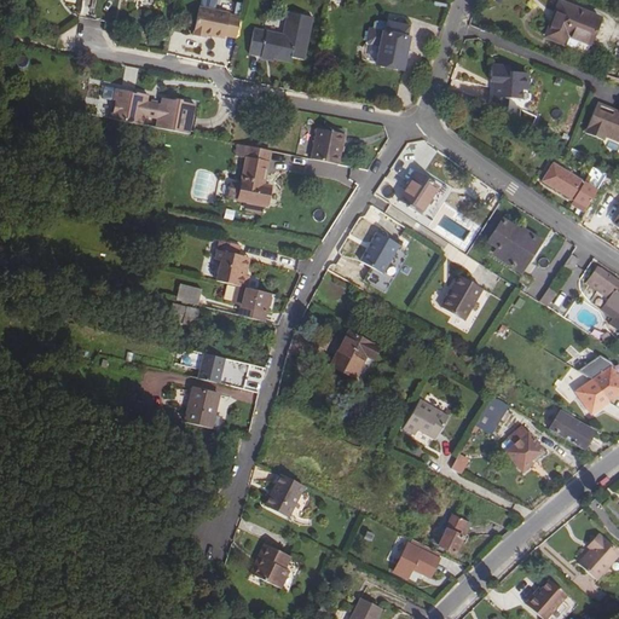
[(600,18),(559,1),(545,36),(565,45),(586,55),(590,45),(600,18)]
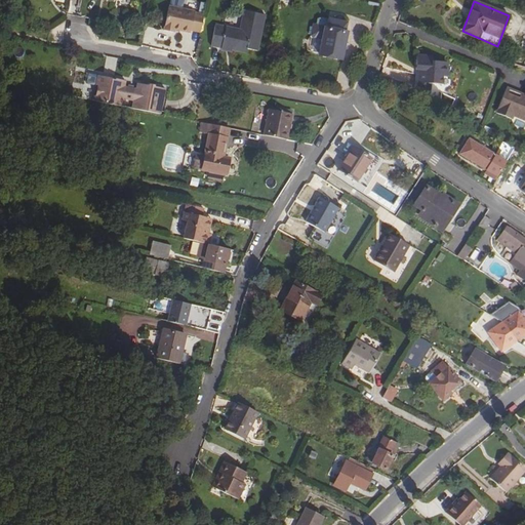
[(195,11),(169,6),(164,30),(175,32),(175,29),(191,32),(192,30),(201,32),(204,14),(195,12),(195,11)]
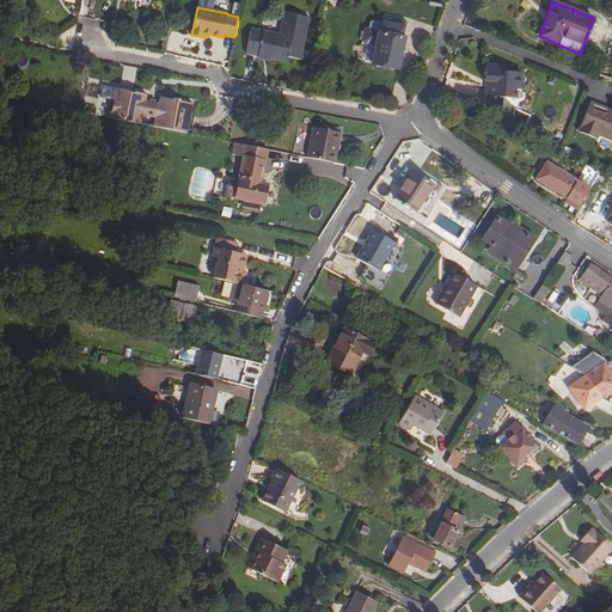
[(280,31),(252,25),(246,51),(258,54),(258,51),(271,54),(271,56),(287,60),(288,56),(300,59),(310,16),(285,10),(280,31)]
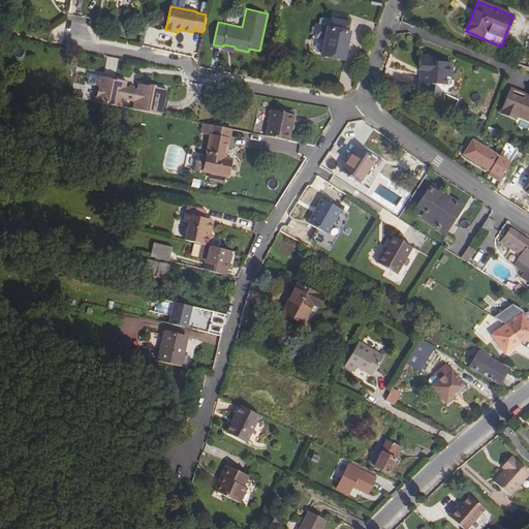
[(321,56),(344,60),(349,33),(347,32),(349,23),(331,19),(331,20),(322,19),(320,20),(319,25),(315,27),(313,36),(315,38),(324,40),(321,56)]
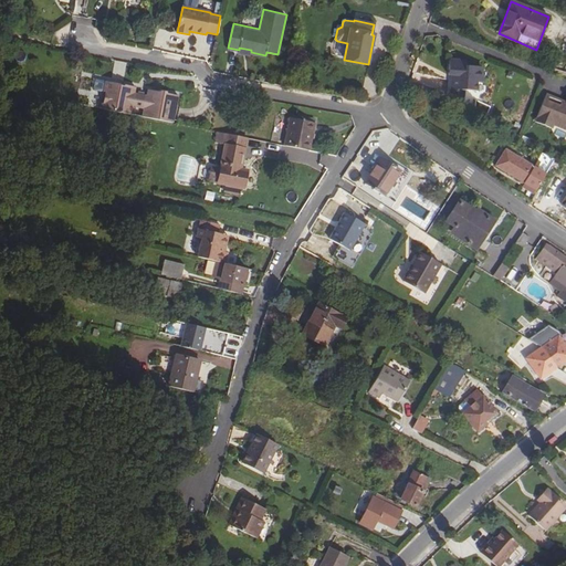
[(344,43),(333,42),(332,53),(342,54),(344,43)]
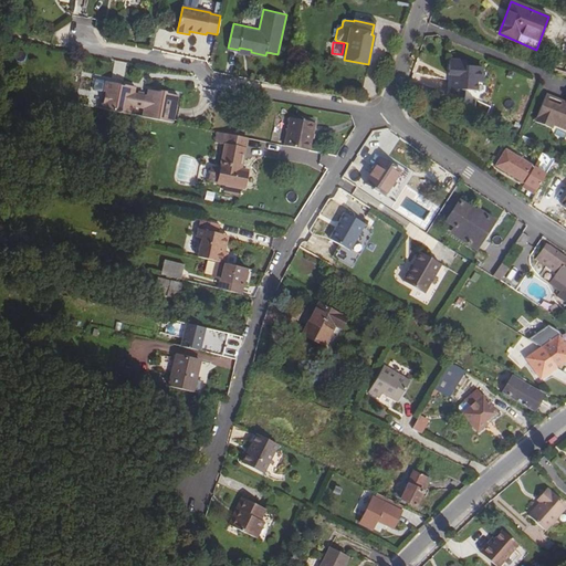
[(468,61),(450,59),(448,74),(453,75),(450,79),(449,94),(462,96),(463,91),(474,92),(475,84),(479,84),(481,82),(482,72),(480,69),(467,66),(468,61)]
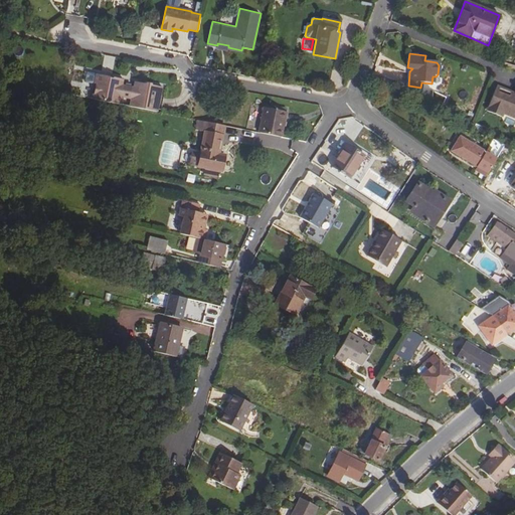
[(130,107),(157,112),(162,88),(135,81),(134,88),(122,86),(124,79),(96,74),(92,99),(119,104),(120,97),(131,99),(130,107)]
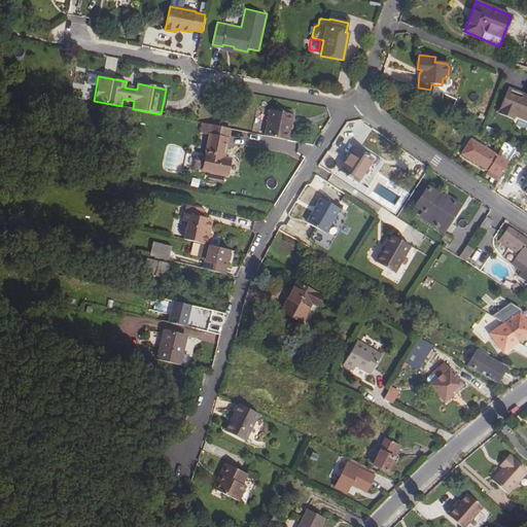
[(526,96),(508,89),(498,113),(514,119),(516,114),(526,119),(526,96)]
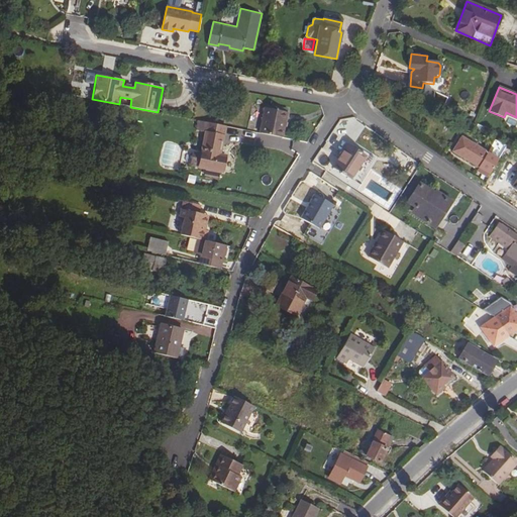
[(288,112),(265,108),(260,133),(282,137),(283,128),(285,128),(288,112)]
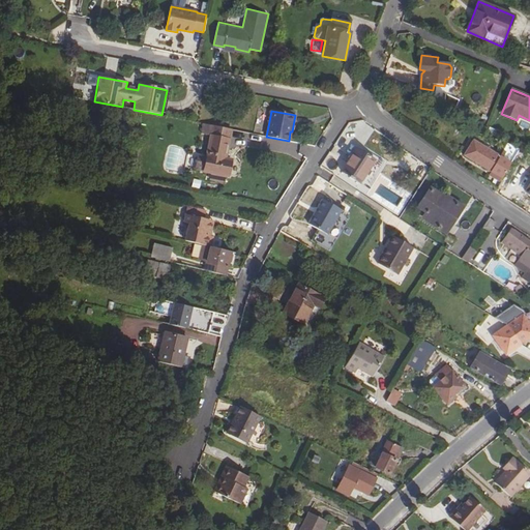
[(211,135),(207,157),(198,156),(196,169),(204,171),(204,172),(211,173),(210,179),(224,182),(225,176),(228,177),(232,159),(226,158),(231,129),(204,123),(202,133),(211,135)]
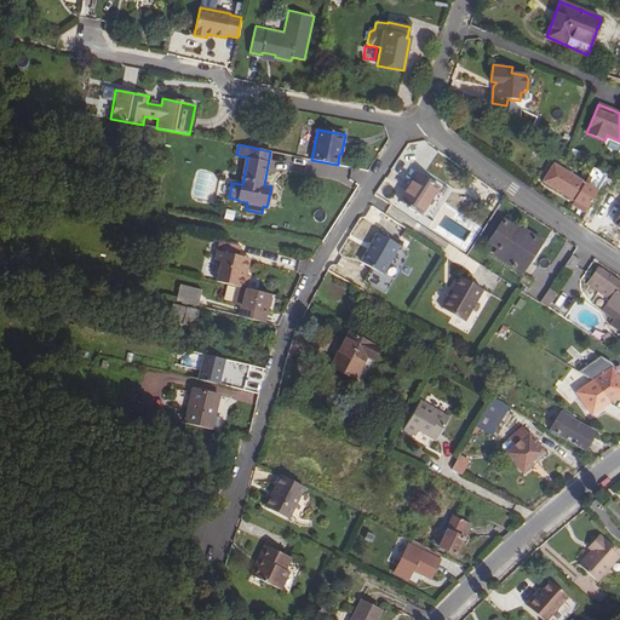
[(585,184),(554,165),(543,182),(587,208),(608,174),(593,168),(585,184)]
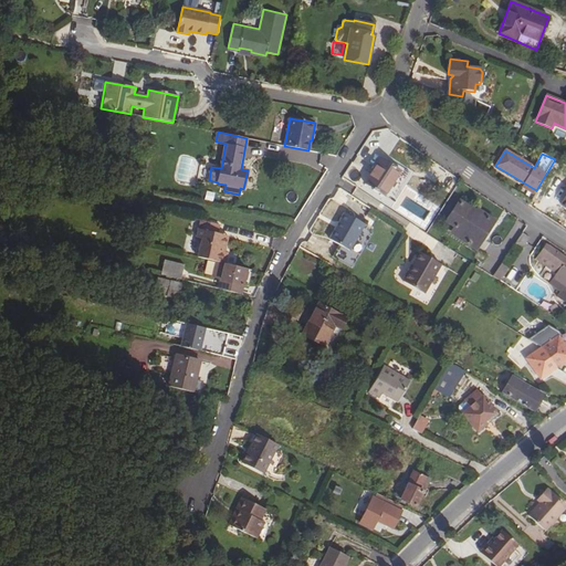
[(385,196),(400,171),(381,159),(365,184),(385,196)]
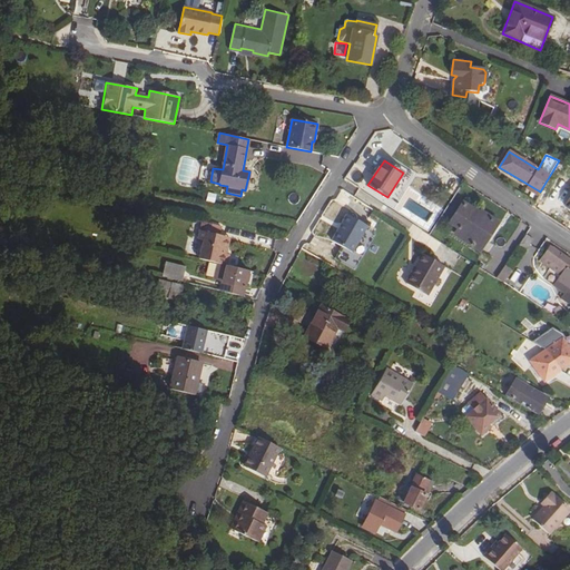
[(480,215),(463,204),(452,222),(458,226),(454,232),(479,248),(485,239),(487,239),(495,226),(491,223),(492,220),(481,213),(480,215)]
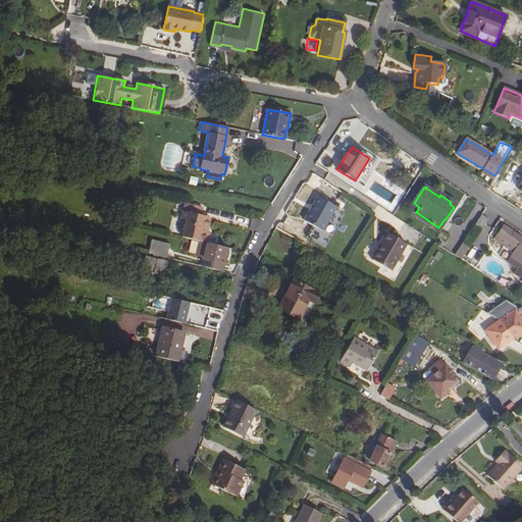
[(304,221),(322,231),(336,207),(318,196),(304,221)]
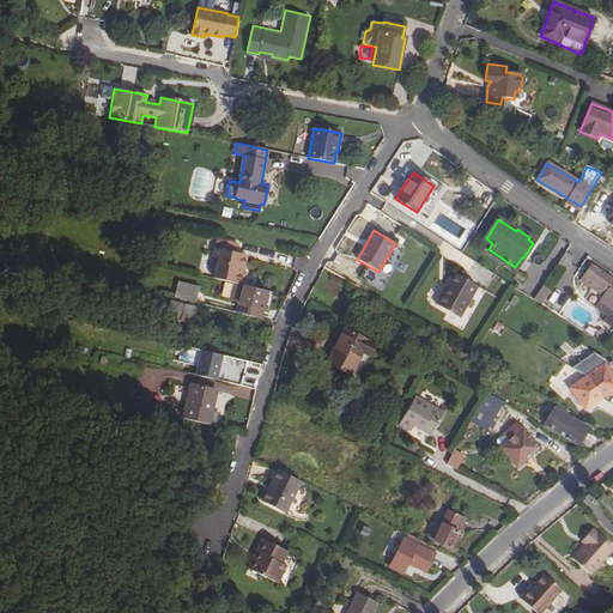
[(219,259),(214,278),(235,283),(243,285),(247,273),(243,273),(246,265),(236,262),(238,254),(236,253),(238,243),(218,238),(213,258),(219,259)]
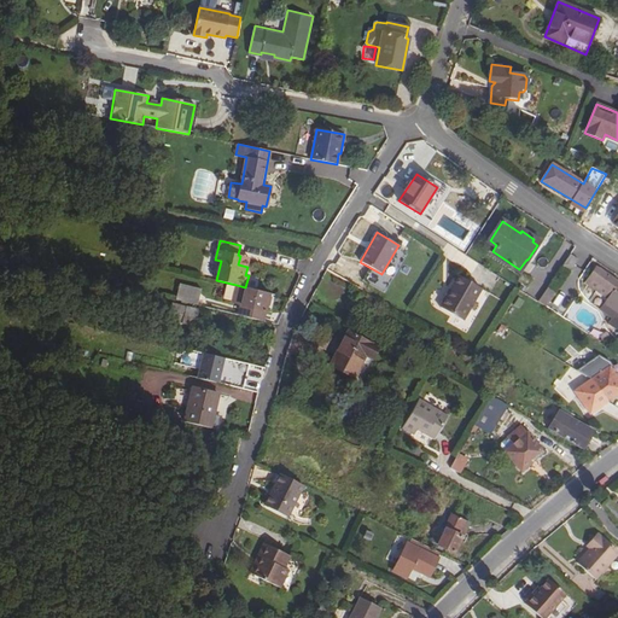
[(561,267),(569,273),(577,260),(570,255),(561,267)]
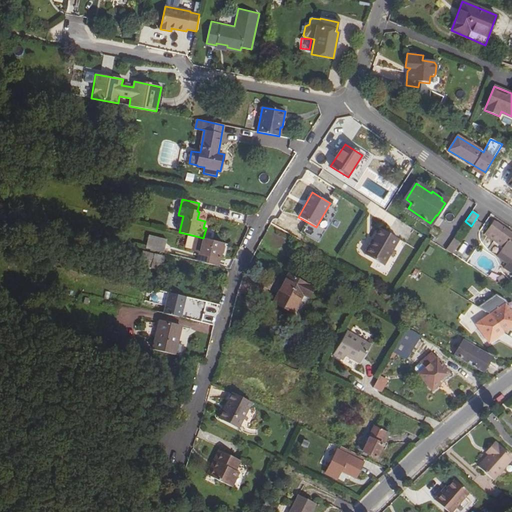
[(197,219),(205,221),(207,213),(199,212),(197,219)]
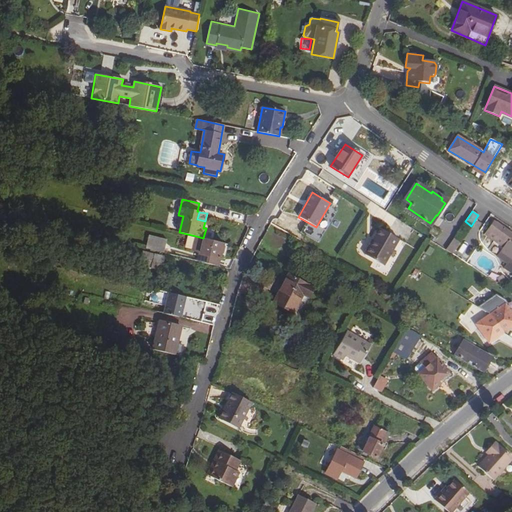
[(491,227),(493,229),(488,237),(511,252),(511,233),(494,222),(491,227)]
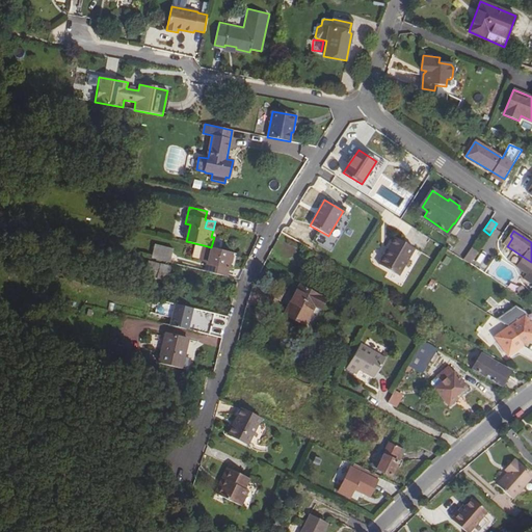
[(493,237),(486,245),(496,251),(501,242),(493,237)]
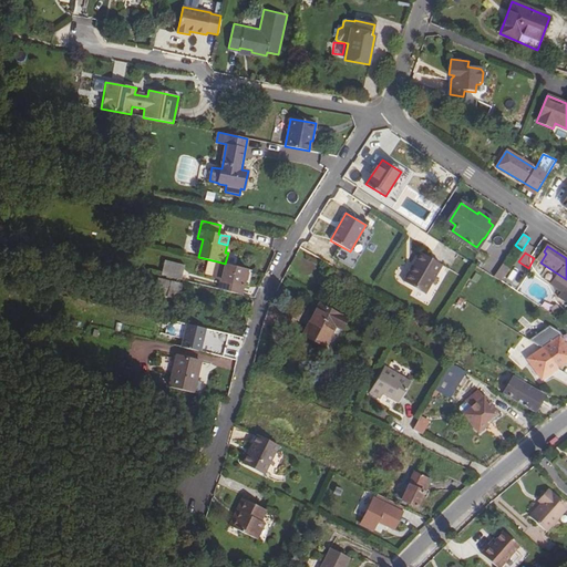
[(424,294),(441,265),(422,254),(405,282),(424,294)]
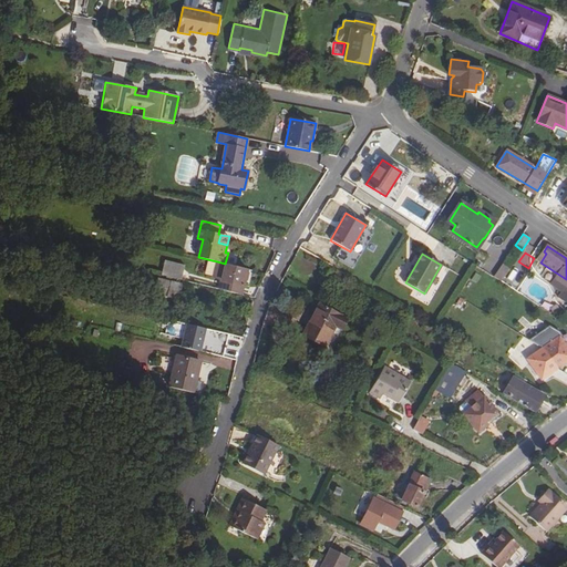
[(494,274),(502,261),(494,257),(486,268),(494,274)]
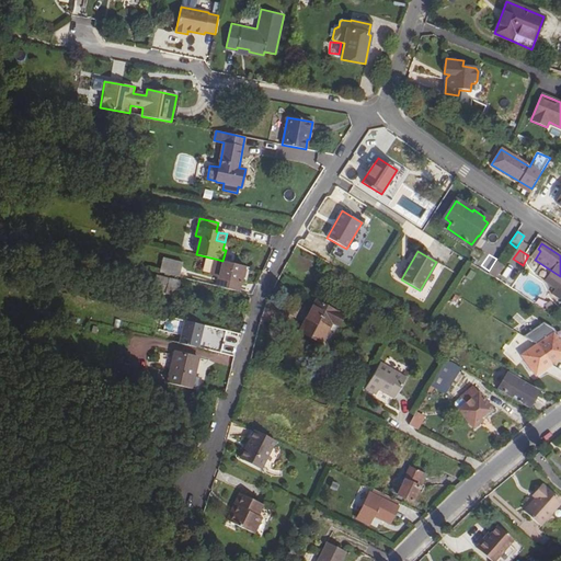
[(164,258),(161,272),(179,276),(182,262),(164,258)]
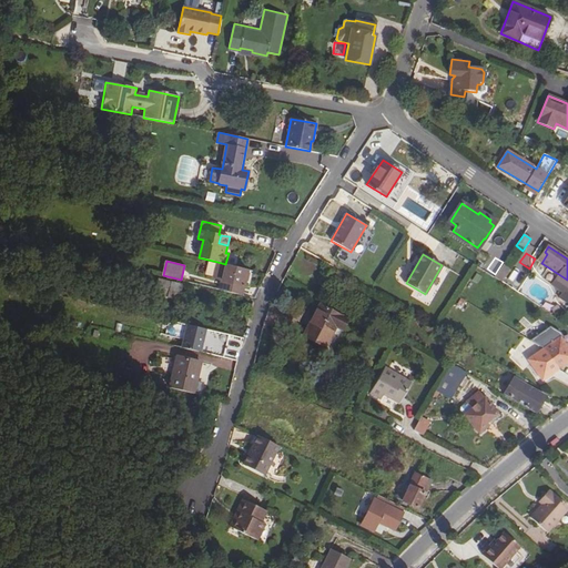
[(217,262),(213,277),(222,280),(221,282),(243,286),(247,270),(225,264),(217,262)]
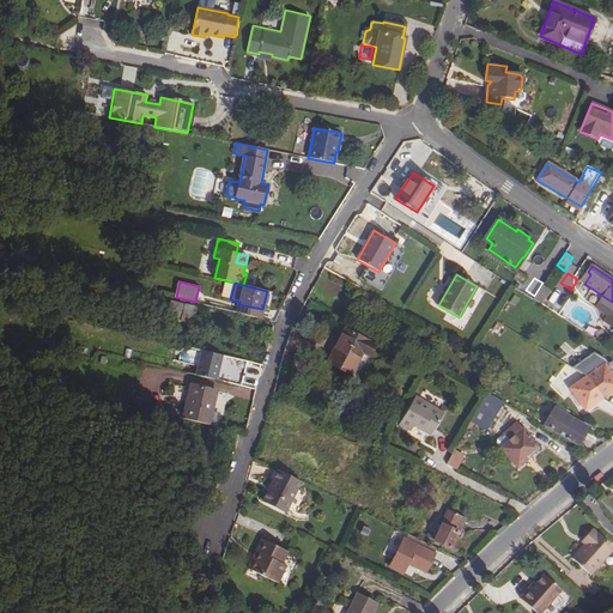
[(198,307),(170,301),(168,311),(195,317),(198,307)]
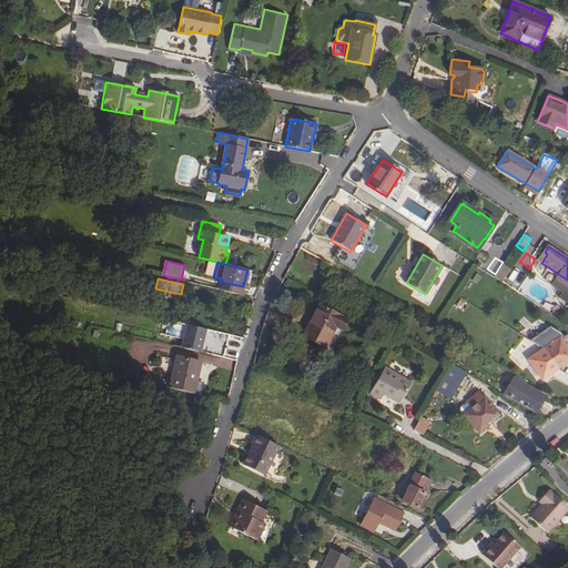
[(241,294),(243,286),(221,282),(220,290),(241,294)]
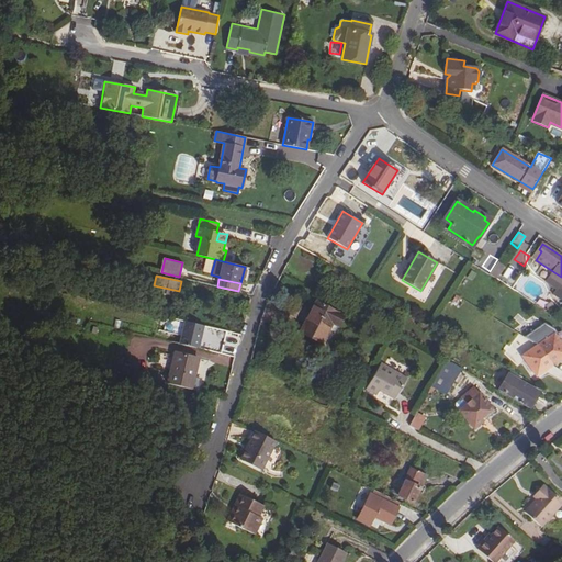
[(179,291),(154,285),(153,291),(177,298),(179,291)]
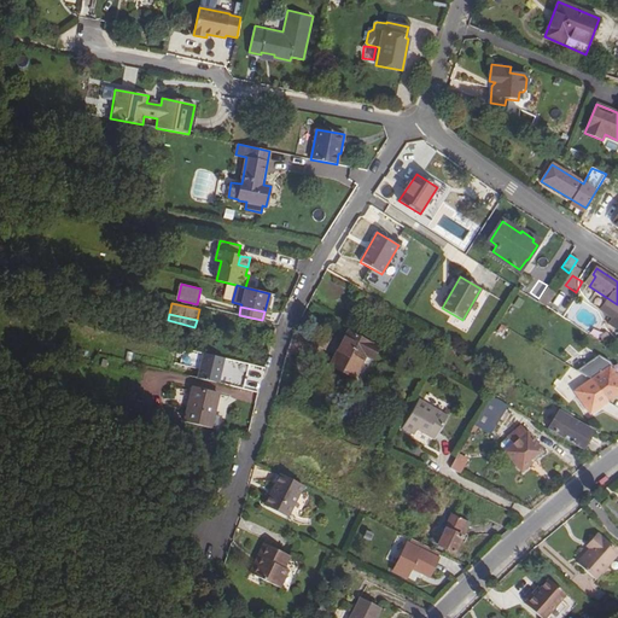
[(372,357),(378,347),(348,331),(330,366),(354,378),(366,355),(372,357)]
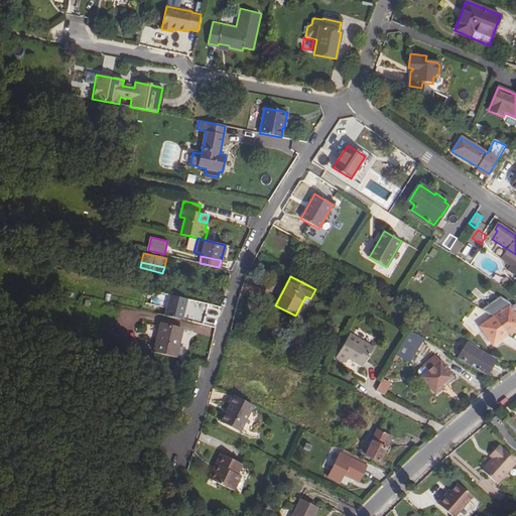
[(170,295),(165,316),(181,320),(186,299),(170,295)]
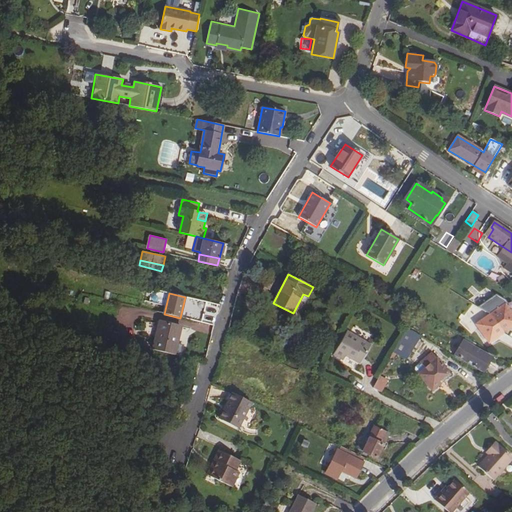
[(505,305),(507,303),(505,301),(496,294),(478,307),(491,314),(505,305)]
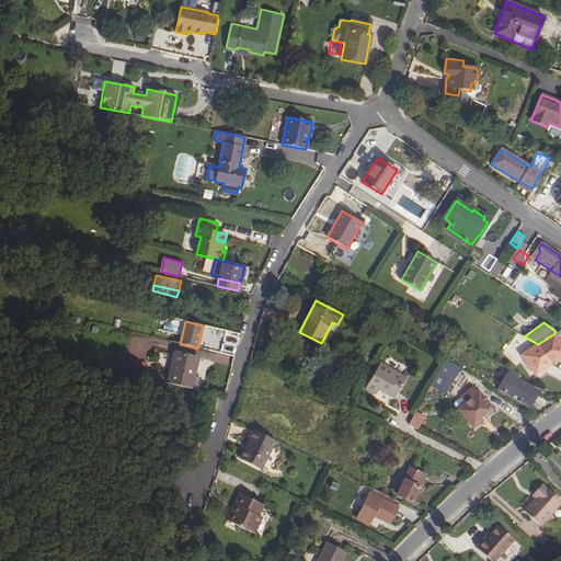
[(560,344),(553,334),(538,344),(551,364),(560,357),(560,344)]
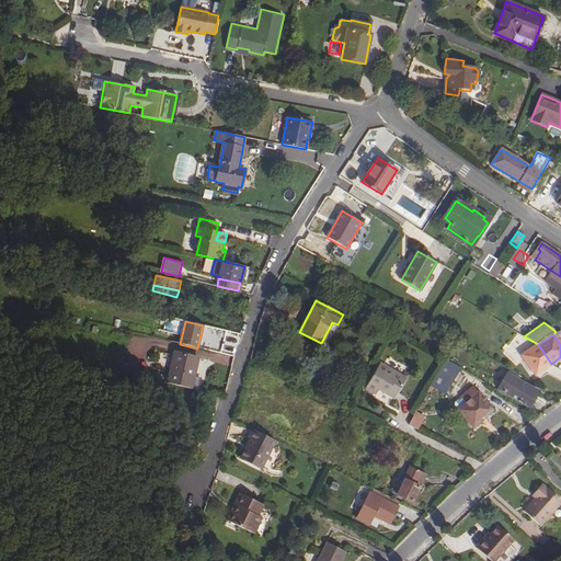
[(538,344),(522,355),(536,375),(551,364),(538,344)]
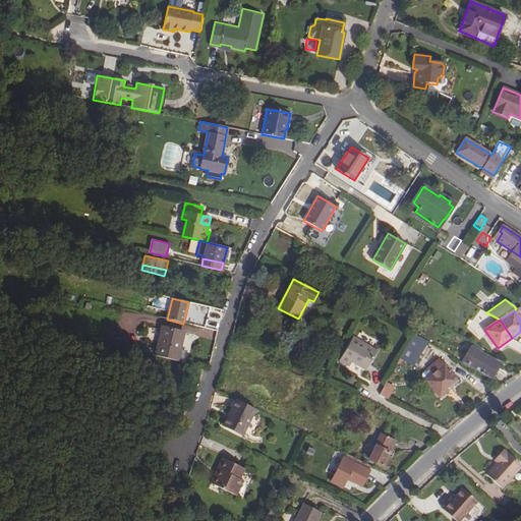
[(185,333),(162,327),(155,355),(178,361),(185,333)]
